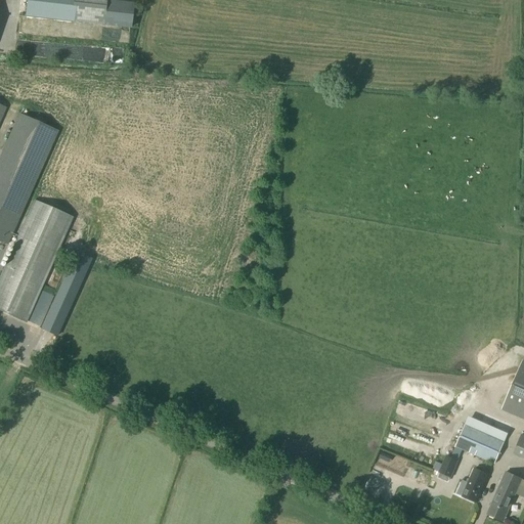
[(27,0),(26,16),(73,22),(75,0),(27,0)]
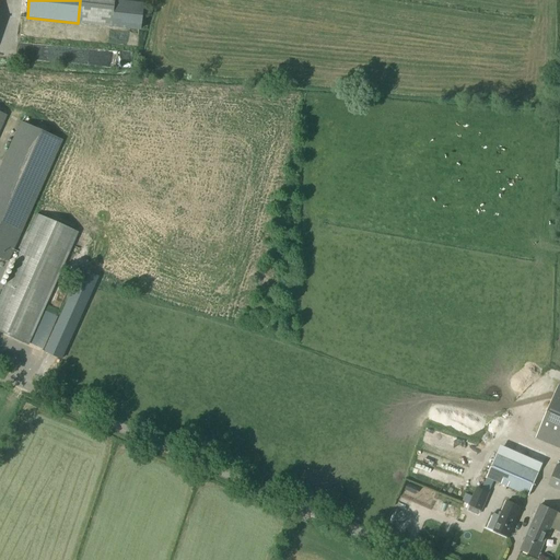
[(0,257),(8,261),(61,141),(20,123),(0,166),(0,257)]
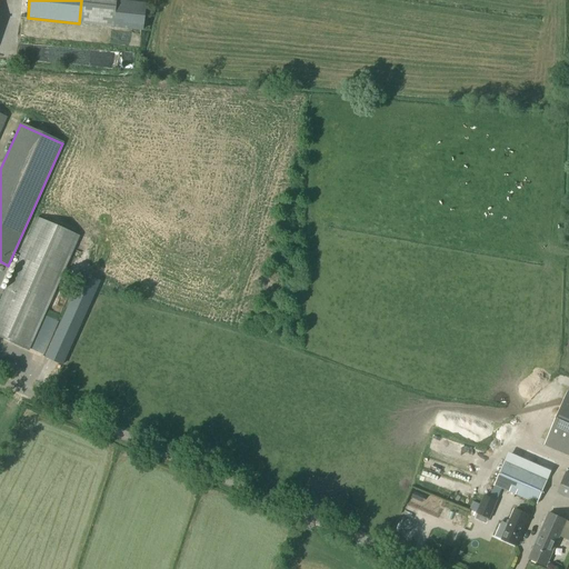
[(0,336),(29,349),(79,237),(37,218),(0,299),(0,336)]
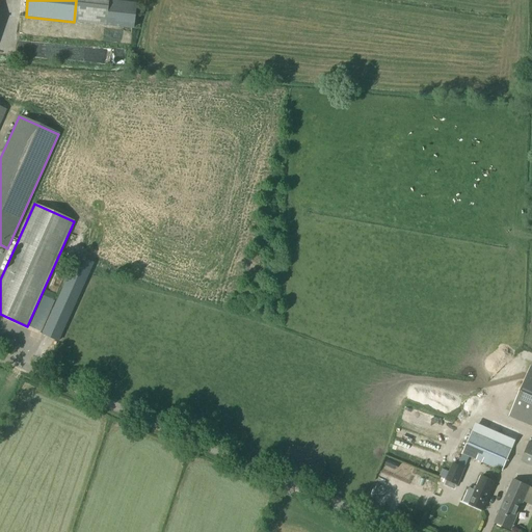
[(62,307),(68,294),(60,291),(54,303),(62,307)]
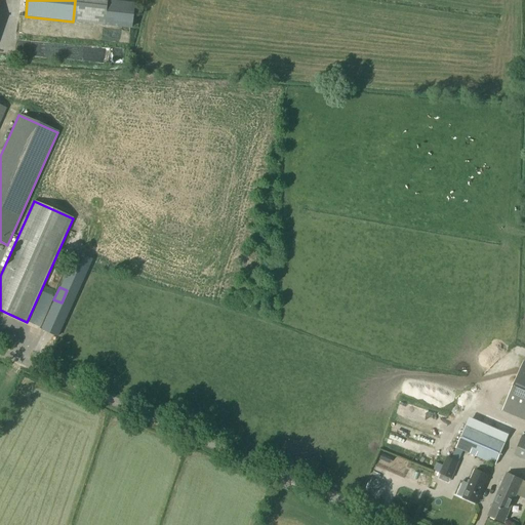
[(524,362),(524,363),(505,409),(524,418),(524,362)]
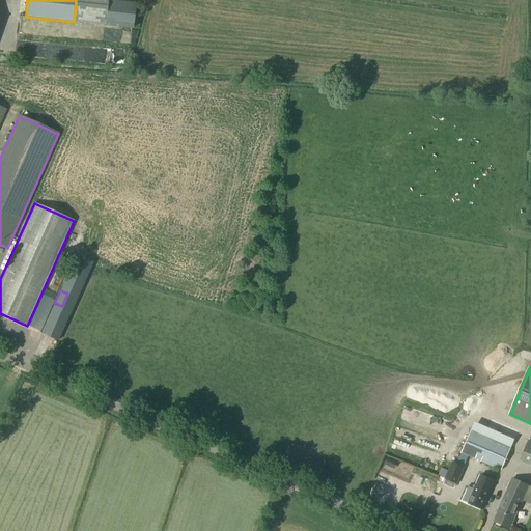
[(476,423),(463,453),(502,471),(515,440),(476,423)]
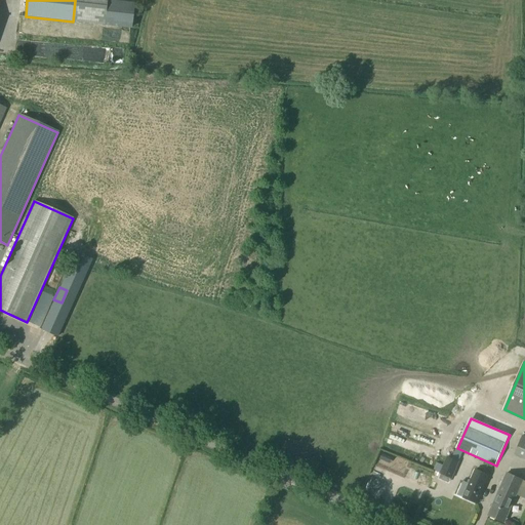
[(409,434),(412,426),(397,420),(394,430),(409,434)]
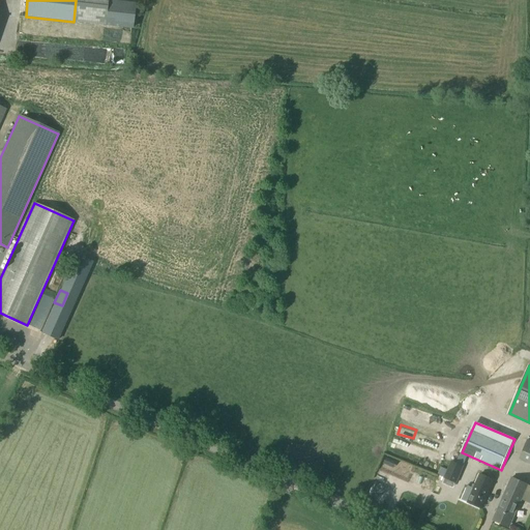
[(452,462),(445,478),(457,482),(464,467),(452,462)]
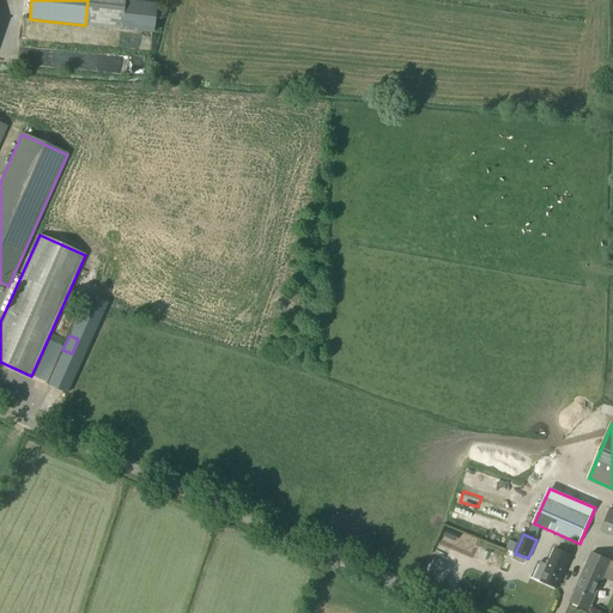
[(541,563),(534,578),(541,582),(557,588),(557,587),(571,556),(556,548),(548,565),(541,563)]
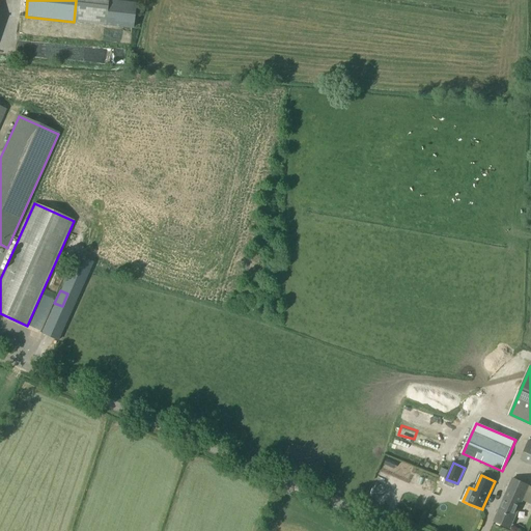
[(512,478),(494,522),(510,529),(523,500),(530,503),(530,486),(529,486),(529,485),(512,478)]
